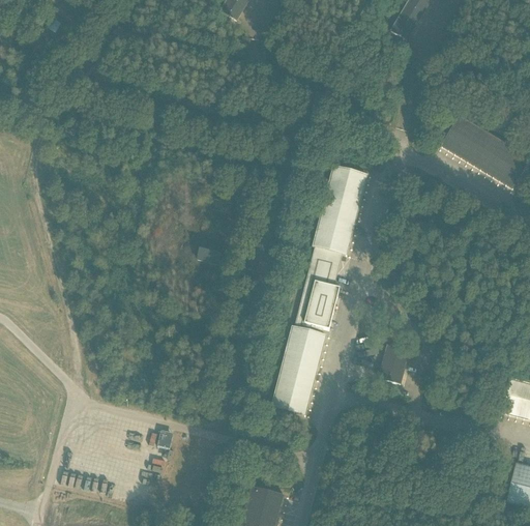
[(226,0),(221,9),(236,19),(247,0),(226,0)]
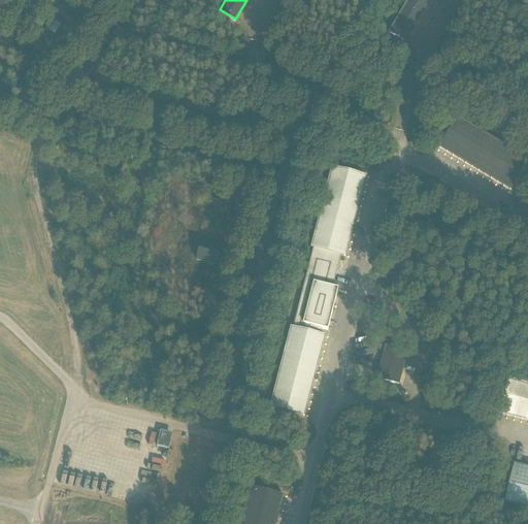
[(406,0),(389,29),(405,38),(428,0),(406,0)]
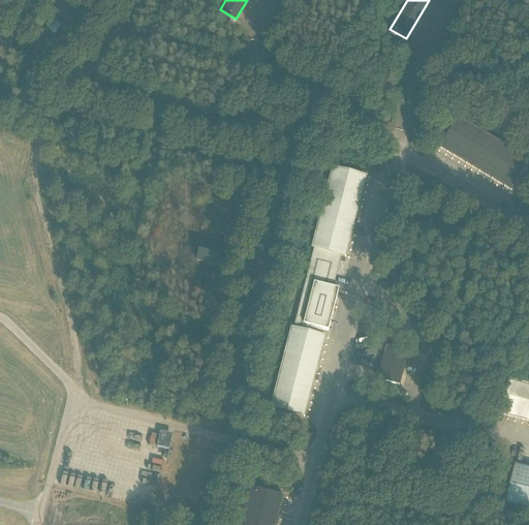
[(440,145),(511,187),(528,157),(459,115),(440,145)]
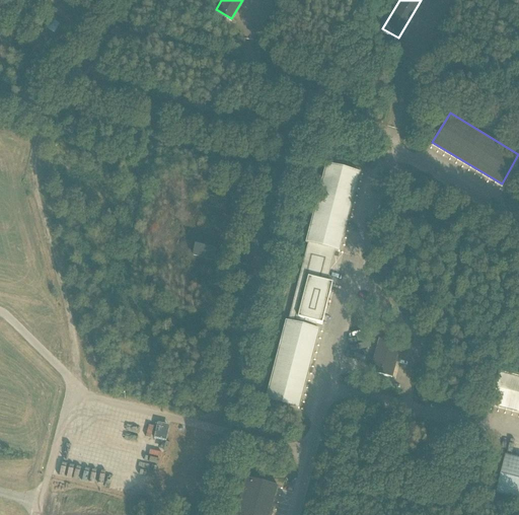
[(286,318),(266,396),(299,406),(318,327),(319,326),(311,324),(313,319),(320,320),(322,321),(322,320),(322,318),(323,316),(332,281),(327,279),(323,278),(324,276),(326,276),(331,258),(331,255),(332,253),(335,247),(336,247),(339,248),(340,247),(359,169),(326,161),(306,240),(308,240),(309,240),(308,244),(311,245),(311,247),(310,249),(310,251),(306,266),(303,265),(291,309),(291,311),(290,313),(289,319),(288,318),(286,318)]
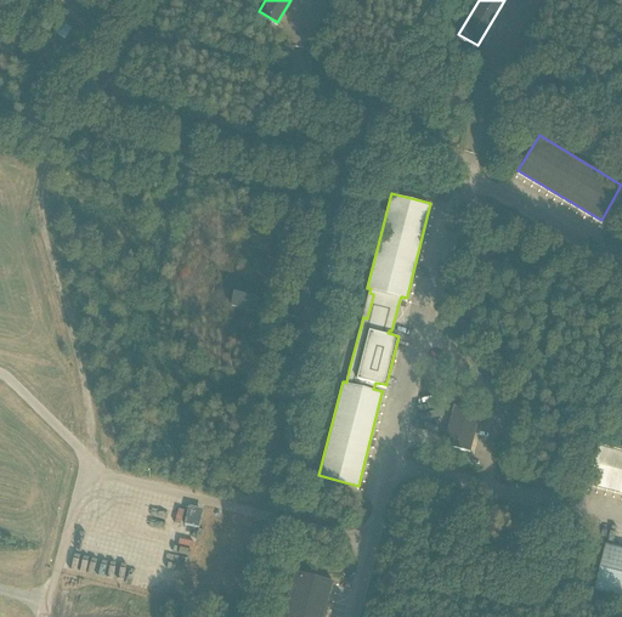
[(445,442),(469,448),(480,409),(454,402),(445,442)]
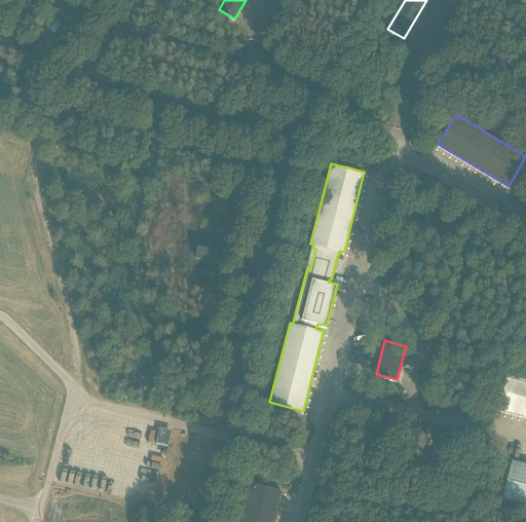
[(497,408),(525,415),(525,379),(506,375),(497,408)]
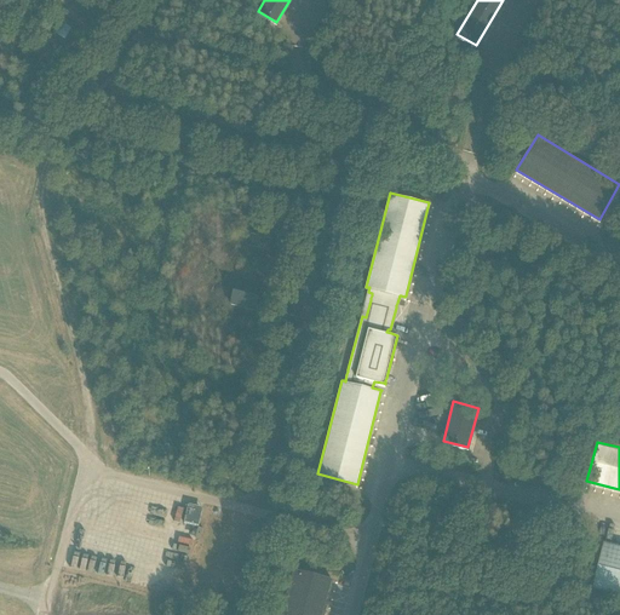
[(172,515),(179,516),(183,504),(176,501),(172,515)]
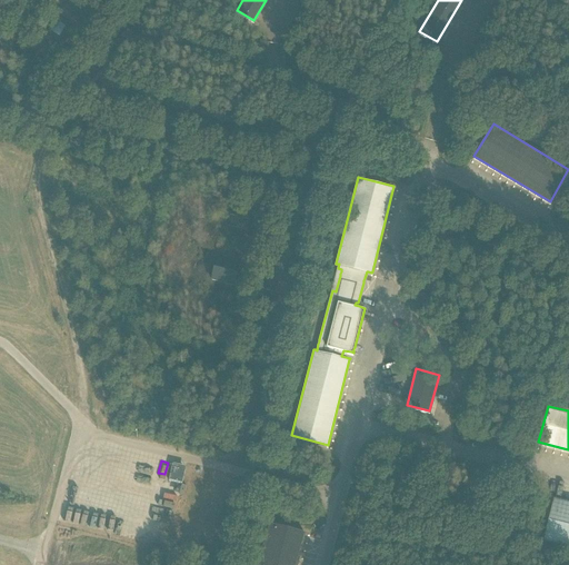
[(186,467),(172,464),(169,477),(182,481),(185,472),(186,467)]
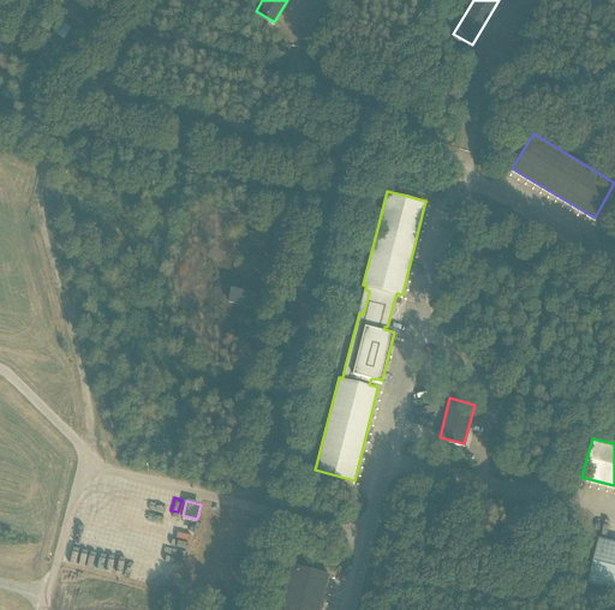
[(614,540),(598,537),(586,581),(614,588),(614,540)]
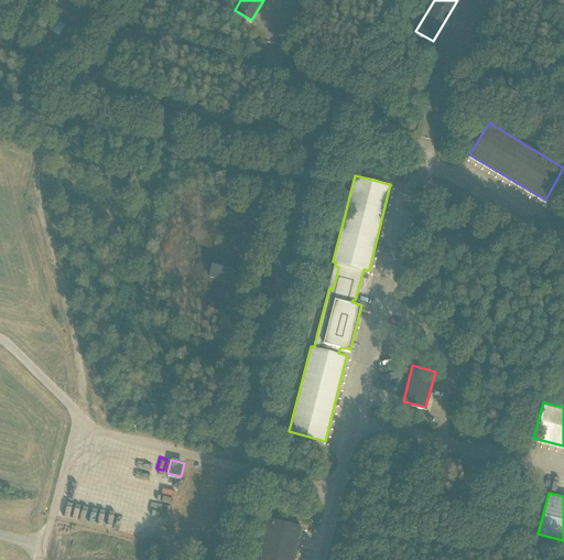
[(256,559),(293,559),(303,526),(267,517),(256,559)]
